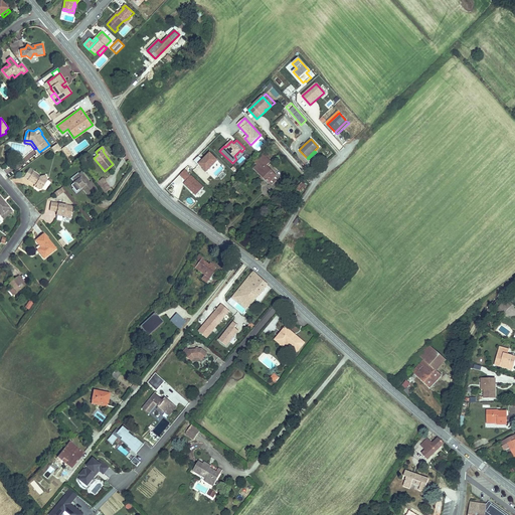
[(200,158),(195,163),(198,166),(199,164),(204,169),(205,167),(208,170),(217,160),(210,153),(203,160),(200,158)]
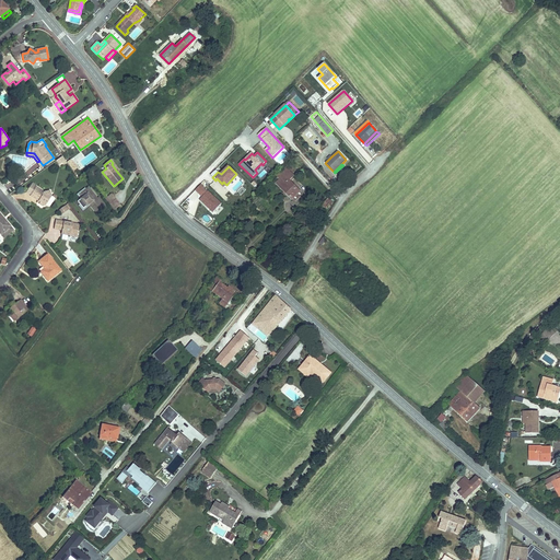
[(292,199),(300,191),(290,181),(294,176),(287,167),(277,176),(280,179),(277,183),(284,191),(292,199)]
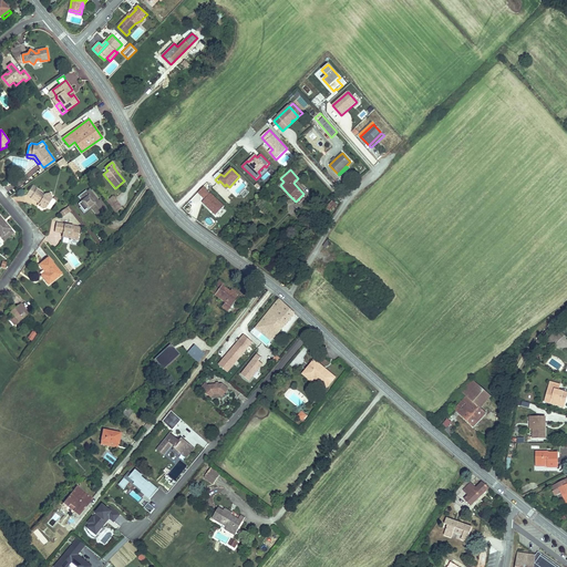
[(9,192),(22,186),(19,179),(7,185),(9,192)]
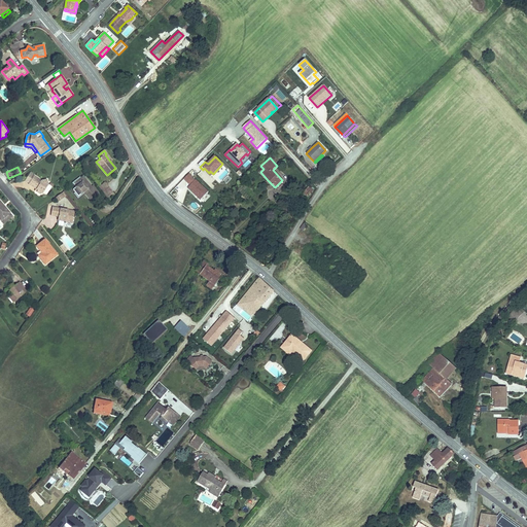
[(29,183),(34,176),(30,173),(26,180),(29,183)]
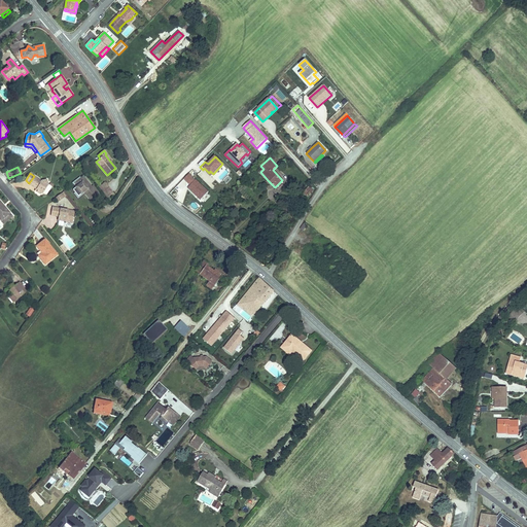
[(188,173),(183,179),(187,182),(192,176),(188,173)]
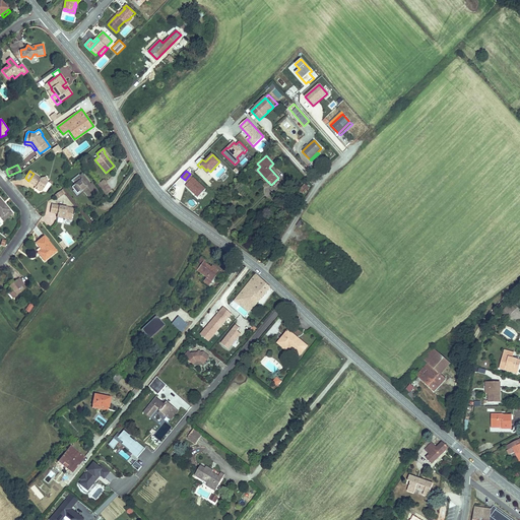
[(37,189),(40,191),(43,191),(48,183),(47,181),(44,178),(41,179),(34,174),(28,181),(28,182),(36,187),(38,188),(37,189)]
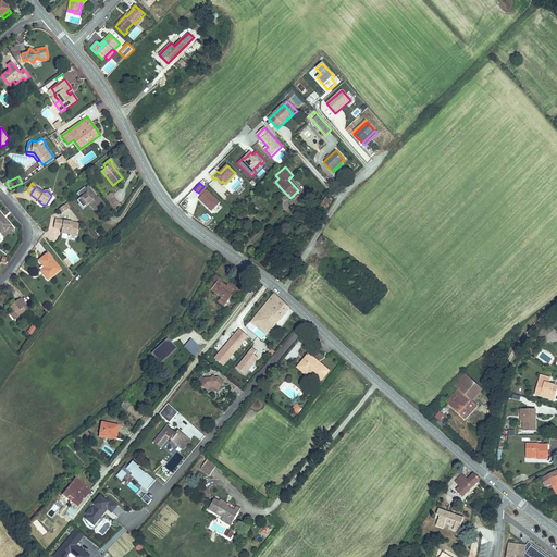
[(82,197),(79,194),(86,188),(85,186),(76,194),(81,198),(82,197)]
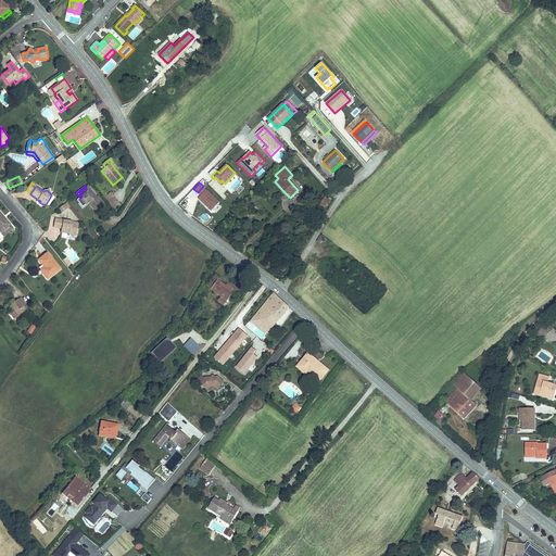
[(81,197),(80,198),(77,200),(79,203),(83,207),(89,202),(90,203),(92,206),(95,205),(98,210),(104,204),(98,197),(97,198),(88,186),(86,188),(79,193),(81,197)]
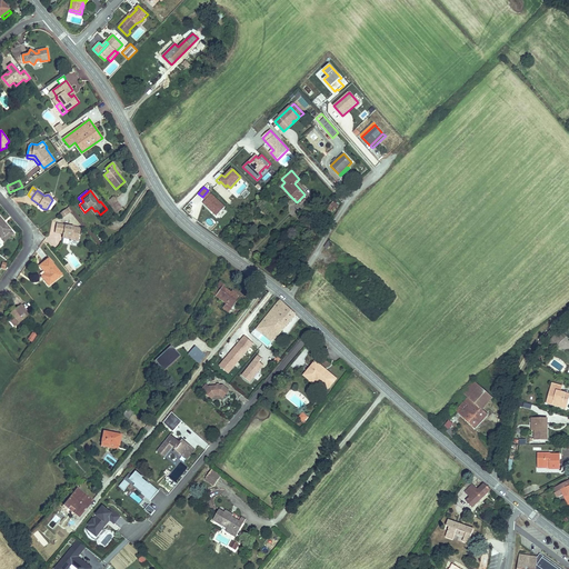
[(225,207),(211,195),(203,202),(217,216),(225,207)]
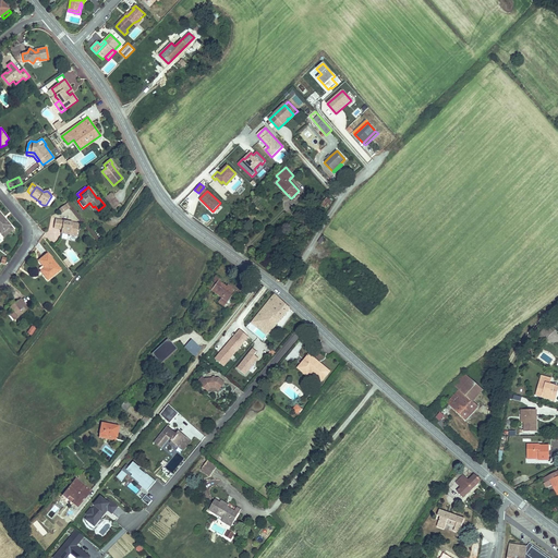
[(293,201),(301,193),(299,191),(291,198),(293,201)]
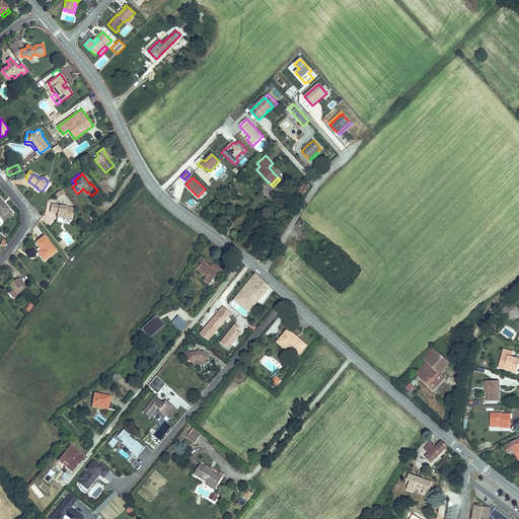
[(97,184),(105,195),(112,190),(103,179),(97,184)]
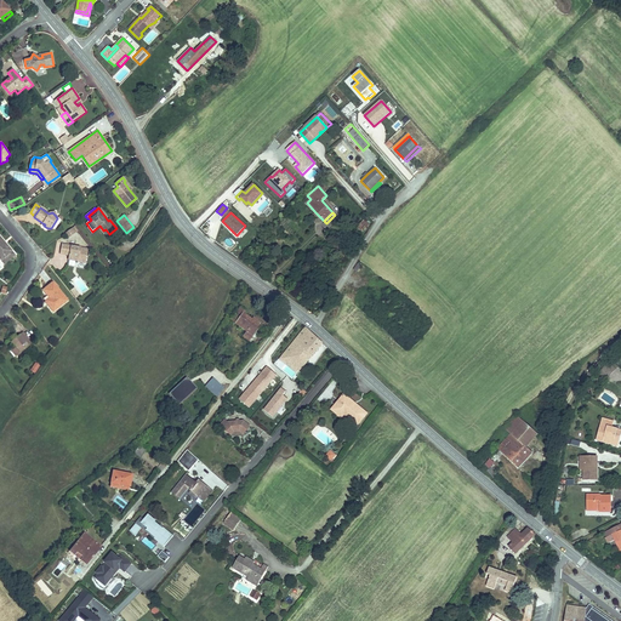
[(364,220),(359,226),(358,226),(363,229),(364,231),(370,224),(364,220)]
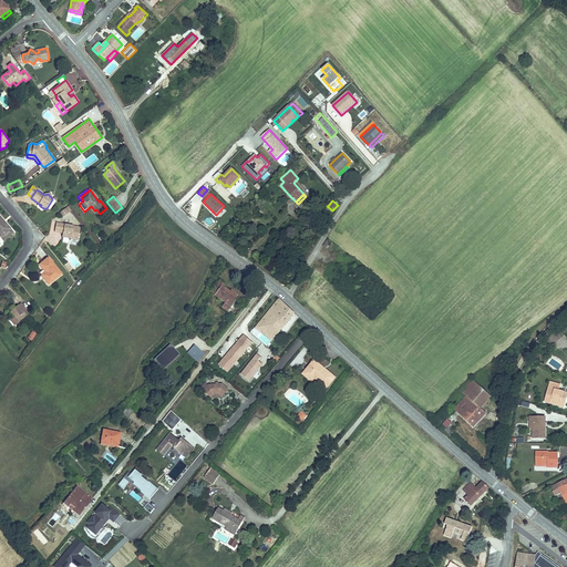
[(11,229),(0,216),(0,236),(1,238),(11,229)]
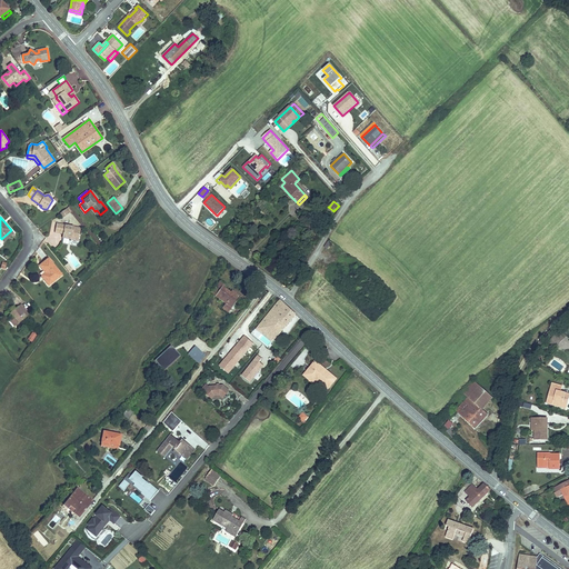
[(55,232),(63,233),(62,238),(63,238),(69,239),(78,241),(81,228),(57,223),(55,232)]
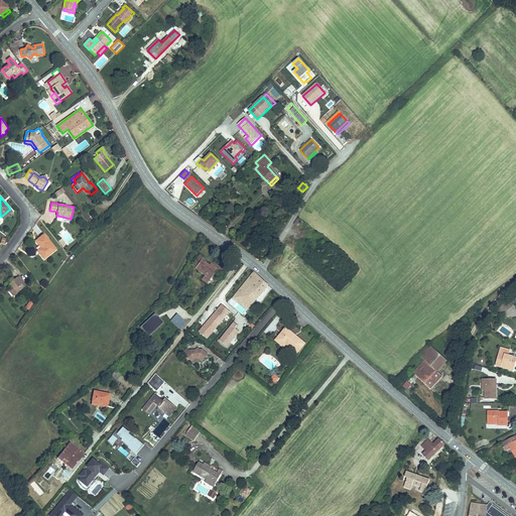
[(4,220),(13,212),(10,209),(1,217),(4,220)]
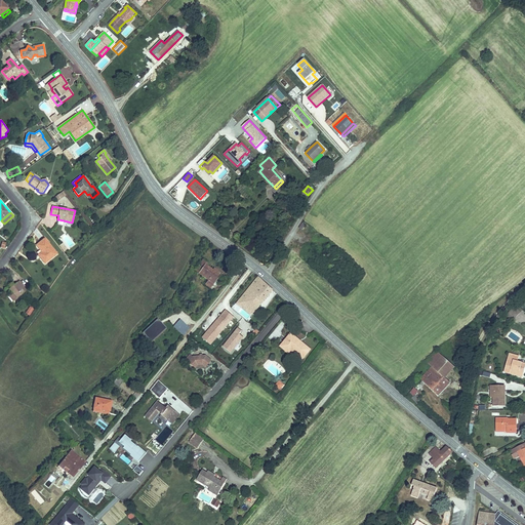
[(45,264),(56,253),(45,239),(37,245),(42,252),(44,254),(40,257),(45,264)]
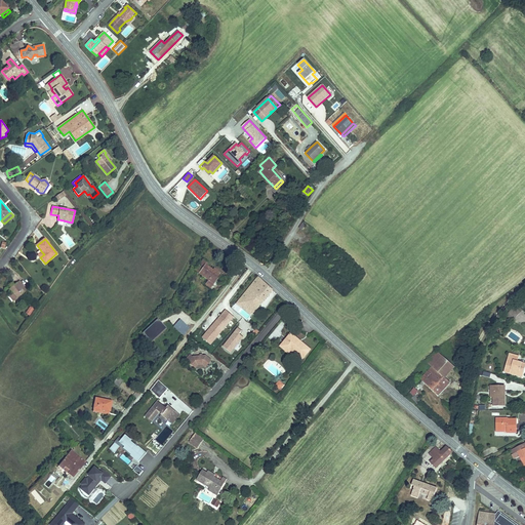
[(346,267),(334,255),(331,259),(342,270),(346,267)]
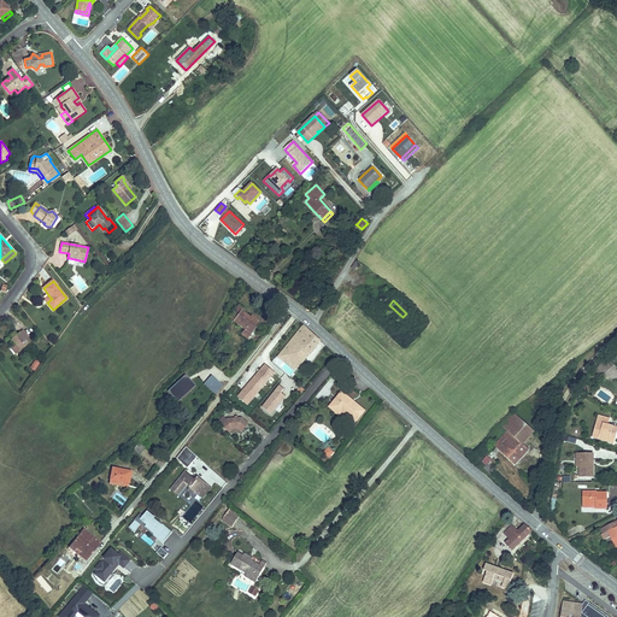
[(229,318),(245,329),(241,334),(247,339),(259,323),(254,321),(253,319),(252,321),(250,318),(251,317),(241,311),(244,309),(239,305),(229,318)]
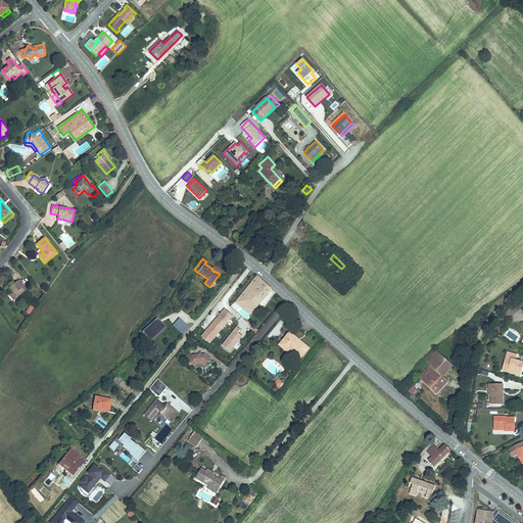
[(258,295),(263,298),(263,299),(271,289),(257,276),(238,300),(243,303),(245,300),(244,300),(248,296),(254,300),(258,295)]
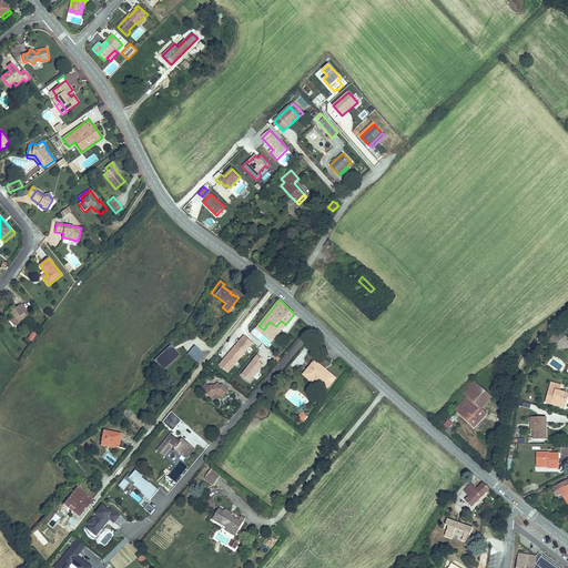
[(32,312),(30,308),(27,312),(21,304),(11,312),(14,316),(10,320),(14,326),(32,312)]
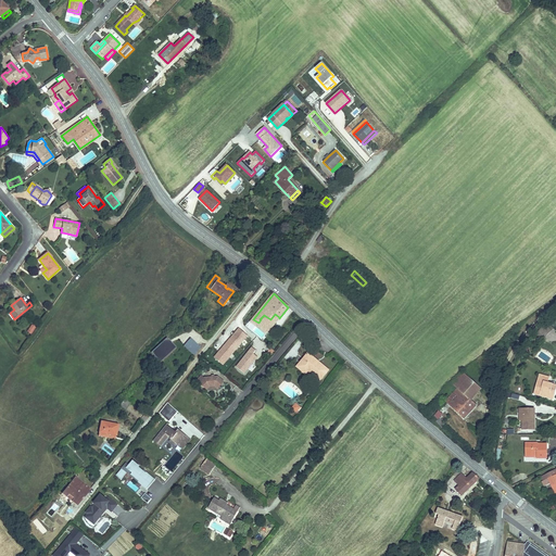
[(251,321),(265,333),(270,329),(279,318),(279,317),(275,314),(270,319),(264,315),(260,319),(261,319),(258,323),(253,319),(251,321)]
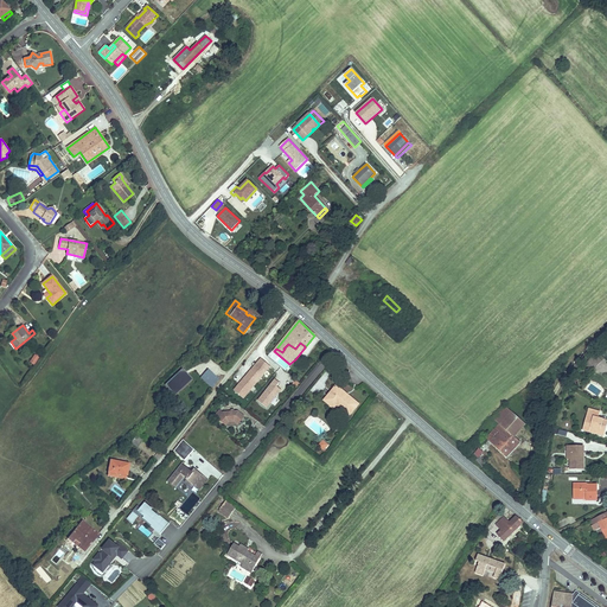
[(596,366),(604,358),(596,352),(590,359),(596,366)]
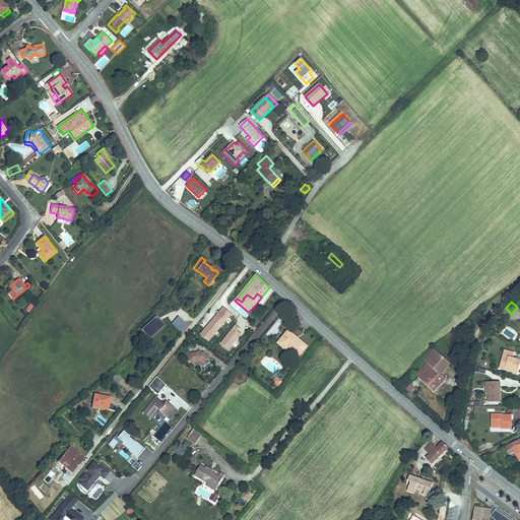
[(222,324),(232,314),(223,307),(218,313),(219,315),(218,316),(217,315),(214,318),(222,324)]
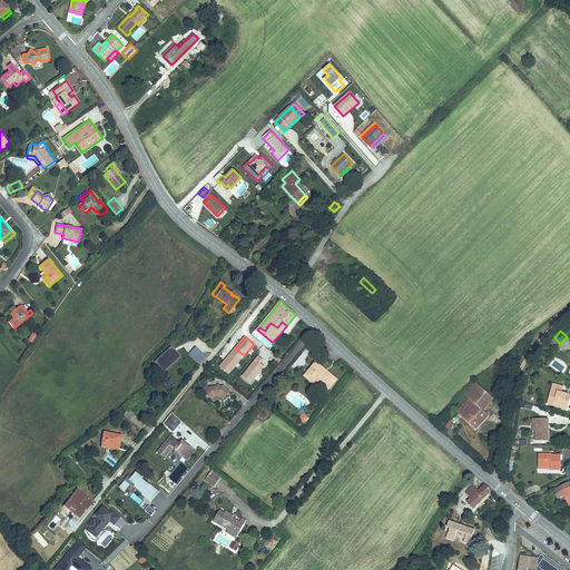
[(557,347),(560,344),(554,337),(550,341),(557,347)]
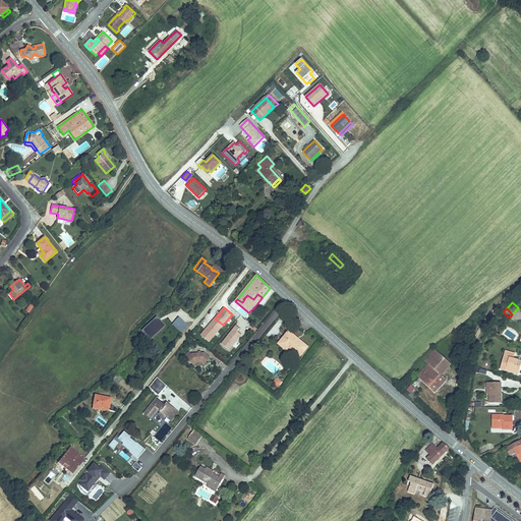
[(141,331),(151,340),(155,335),(153,333),(162,325),(157,321),(159,319),(157,316),(141,331)]
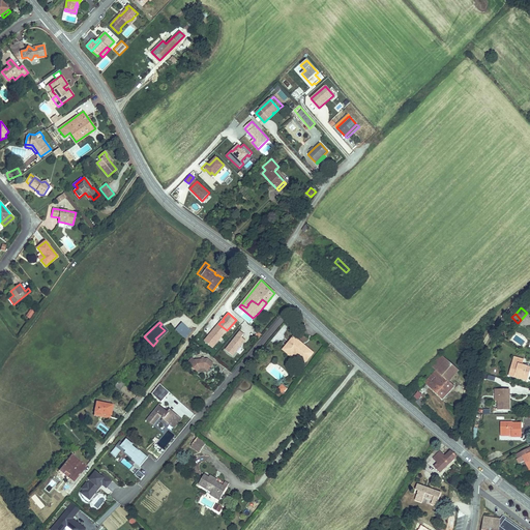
[(182,322),(175,329),(183,337),(185,335),(187,337),(187,336),(187,335),(192,331),(182,322)]
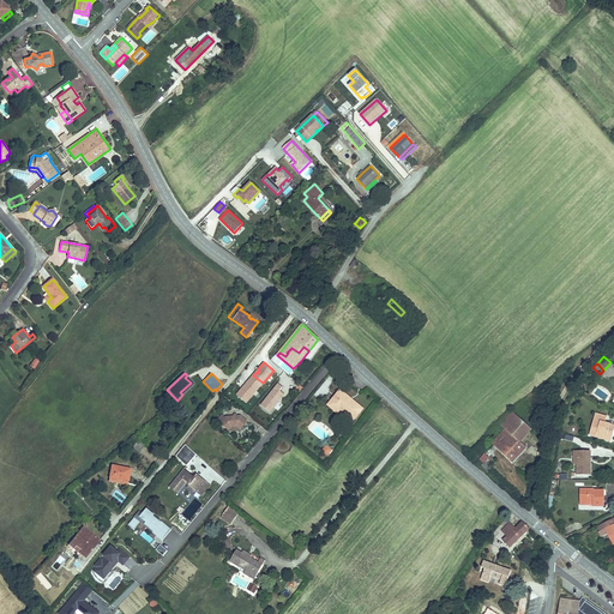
[(180,392),(182,395),(194,384),(187,375),(185,378),(191,383),(180,392)]
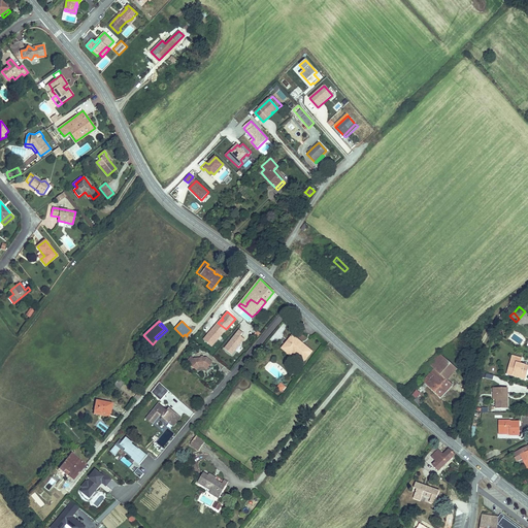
[(226,329),(218,323),(216,326),(224,332),(226,329)]
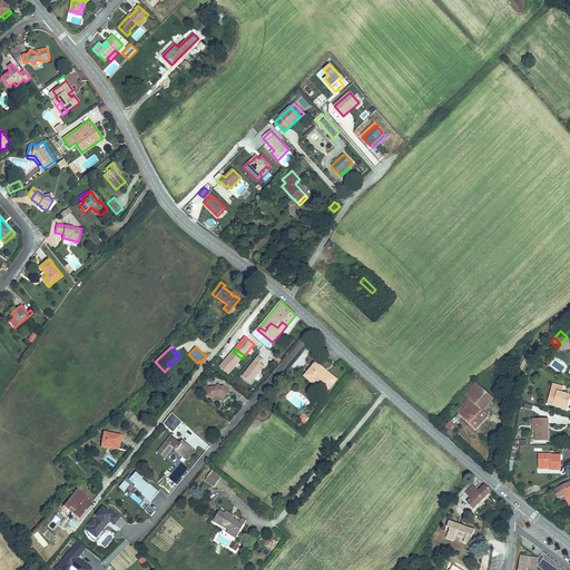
[(233,352),(229,355),(238,362),(242,359),(233,352)]
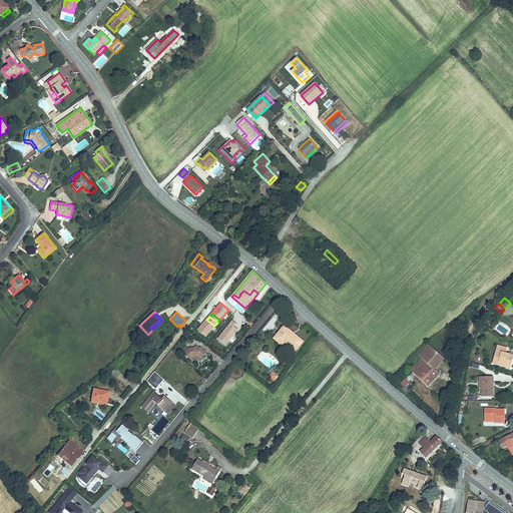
[(206,337),(214,326),(206,320),(204,322),(205,323),(204,325),(203,324),(198,330),(206,337)]
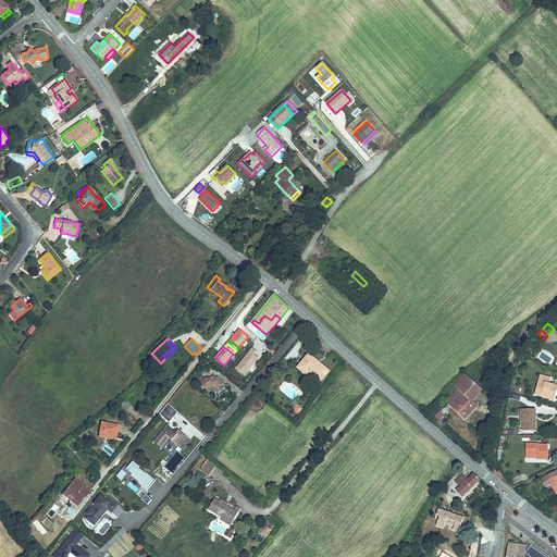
[(237,368),(245,374),(258,358),(254,355),(257,351),(252,348),(237,368)]
